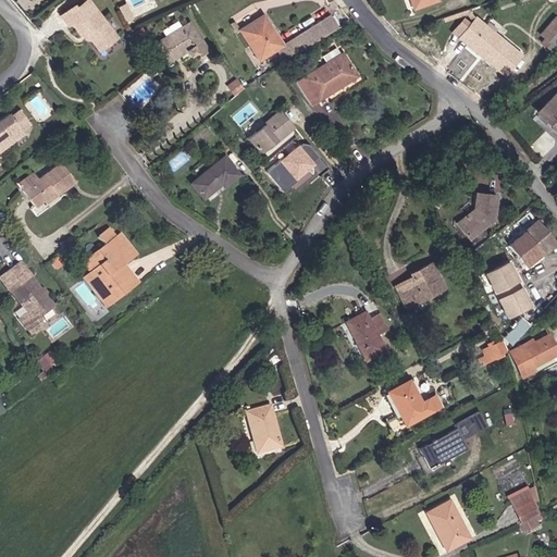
[(85,0),(77,5),(75,2),(61,14),(71,27),(73,25),(86,41),(93,40),(100,50),(119,36),(90,0),(85,0)]
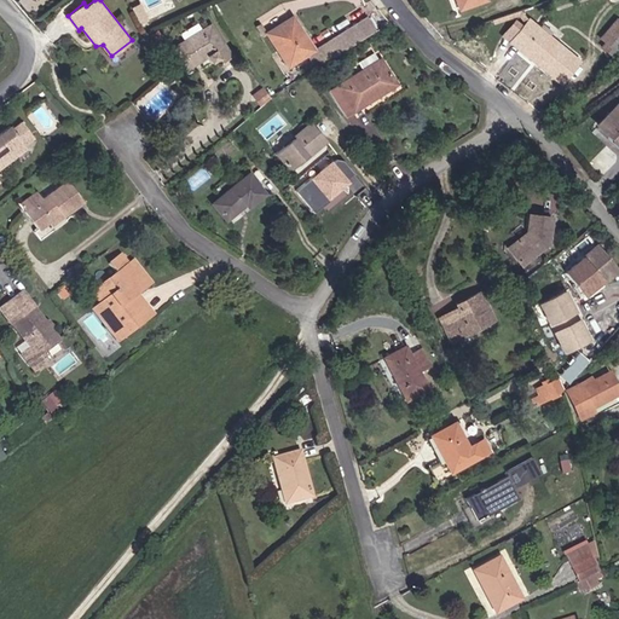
[(317,51),(293,16),(266,33),(288,68),(317,51)]
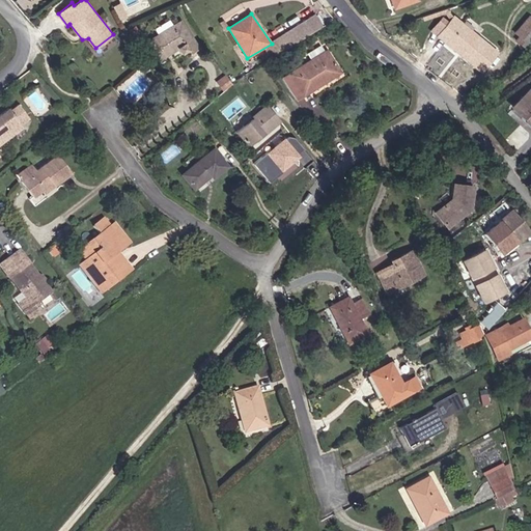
[(530,44),(530,15),(514,34),(530,46),(530,44)]
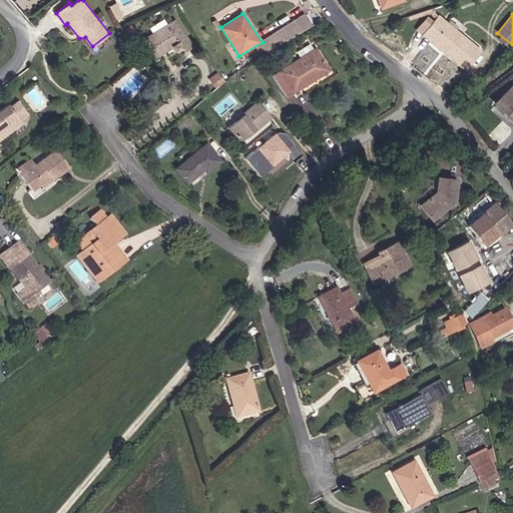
[(482,53),(439,15),(423,35),(466,70),(482,53)]
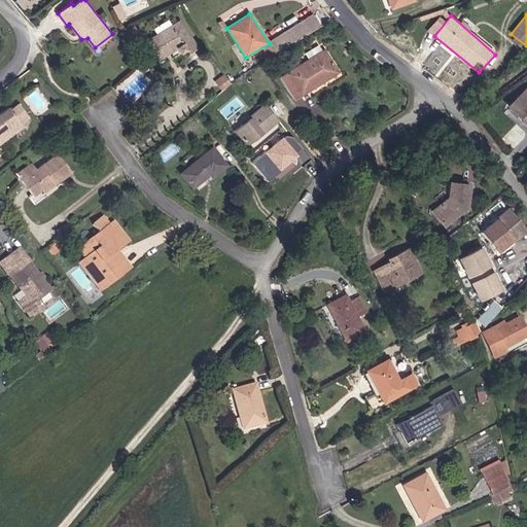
[(180,20),(145,41),(157,62),(178,49),(182,55),(187,51),(189,55),(199,47),(180,20)]
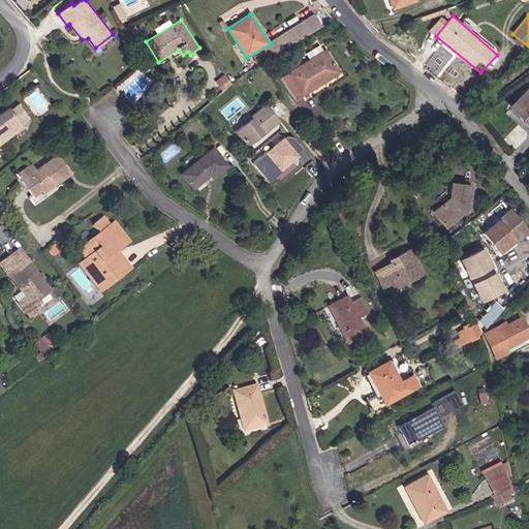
[(311,60),(283,78),(297,101),(343,73),(328,50),(324,52),(321,45),(307,55),(311,60)]
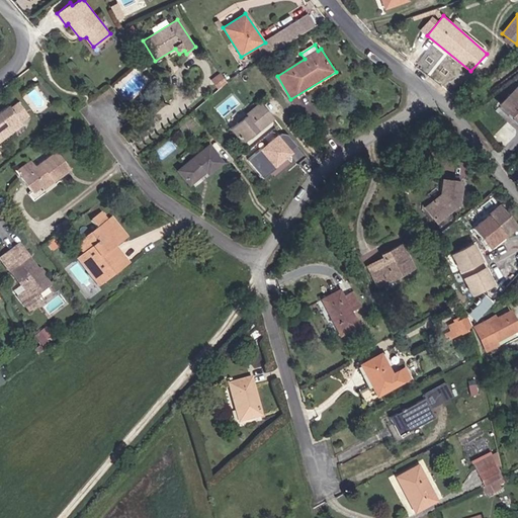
[(517,87),(516,86),(499,106),(517,123),(517,87)]
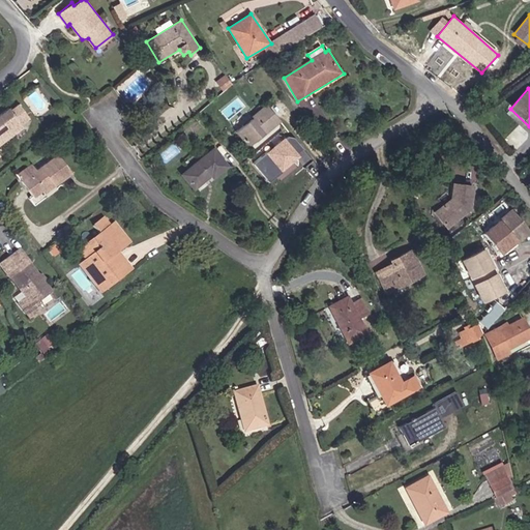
[(31,118),(20,104),(12,110),(10,108),(0,115),(0,146),(25,127),(24,125),(31,118)]
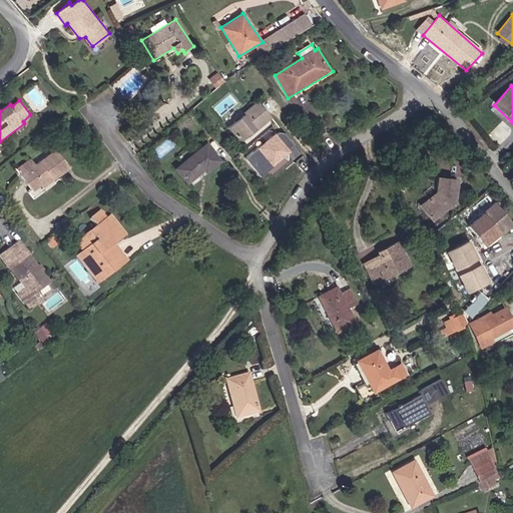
[(246,114),(228,127),(241,141),(273,117),(259,100),(244,111),(246,114)]
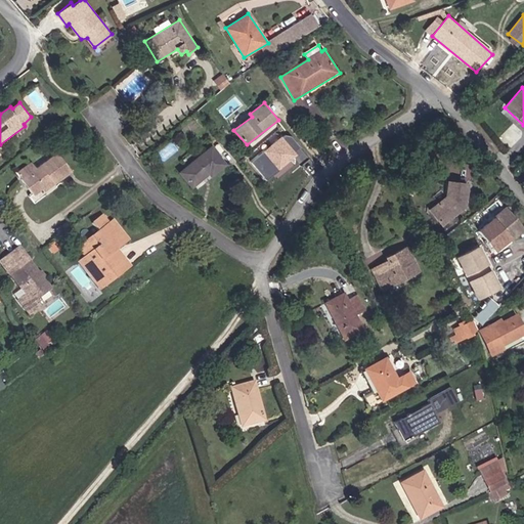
[(284,137),(254,164),(267,178),(269,181),(298,156),(296,153),(301,148),(293,138),(284,137)]
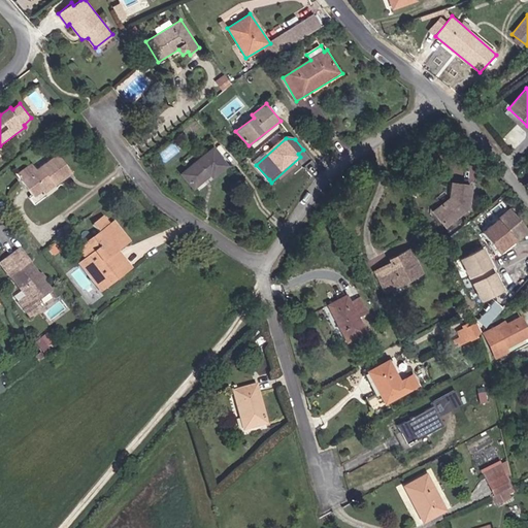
[(228,166),(211,146),(178,174),(192,189),(210,175),(215,177),(228,166)]
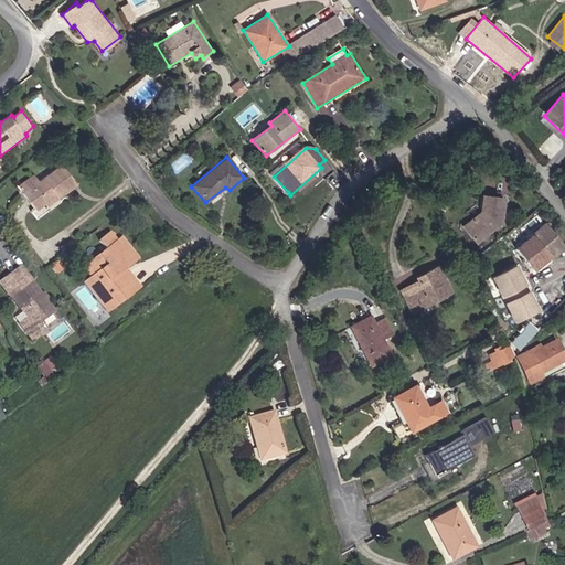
[(78,184),(62,163),(39,181),(32,174),(18,187),(39,210),(46,203),(49,205),(78,184)]
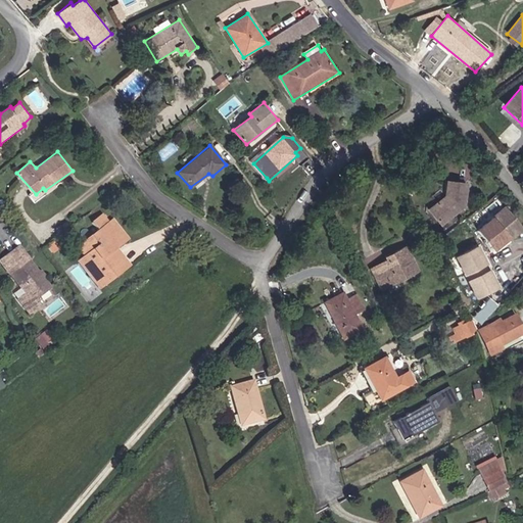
[(469,183),(446,180),(445,196),(428,208),(440,225),(467,207),(469,183)]
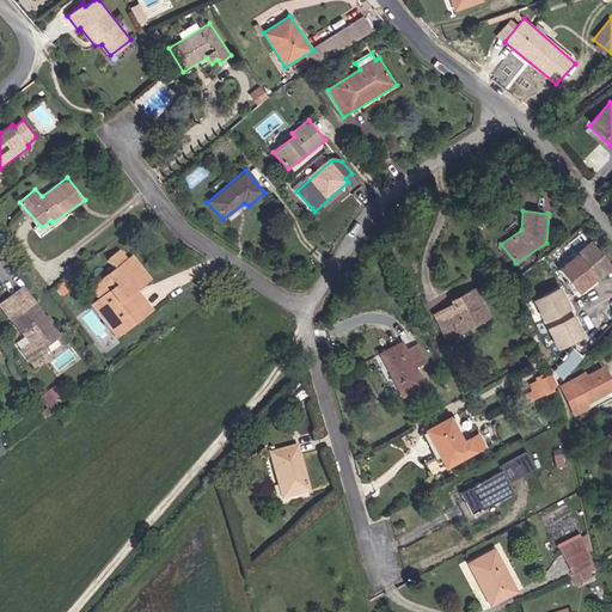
[(611,262),(592,242),(560,269),(577,292),(598,277),(600,281),(611,270),(611,262)]
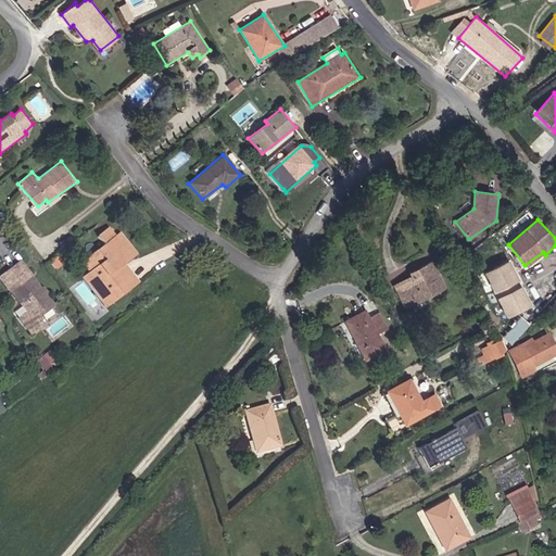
[(117,236),(110,227),(99,237),(105,244),(83,263),(90,274),(84,278),(108,308),(141,281),(128,265),(139,255),(124,232),(117,236)]
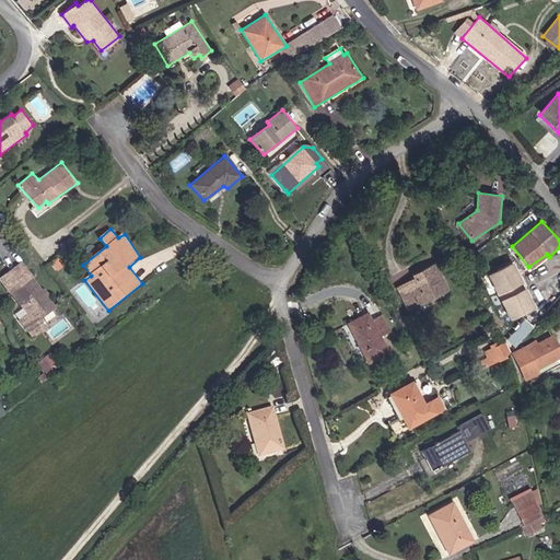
[(57,310),(22,263),(0,277),(0,281),(27,315),(21,321),(34,338),(45,330),(38,322),(57,310)]
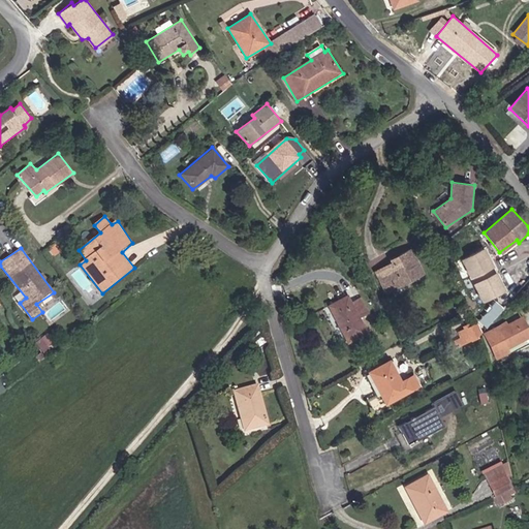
[(392,263),(374,273),(386,296),(428,277),(411,249),(391,259),(392,263)]
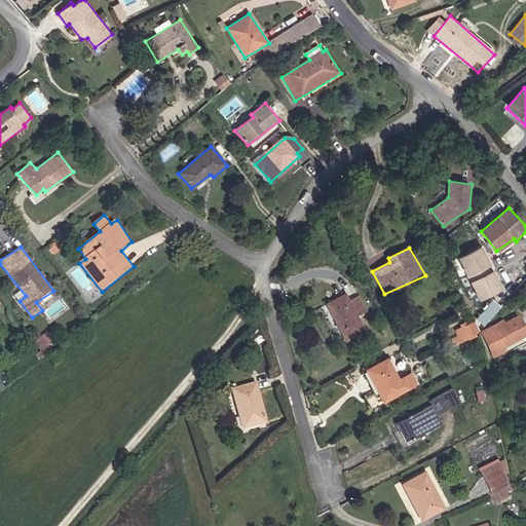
[(484,276),(492,271),(485,260),(478,265),(480,268),(473,272),(480,283),(486,278),(484,276)]
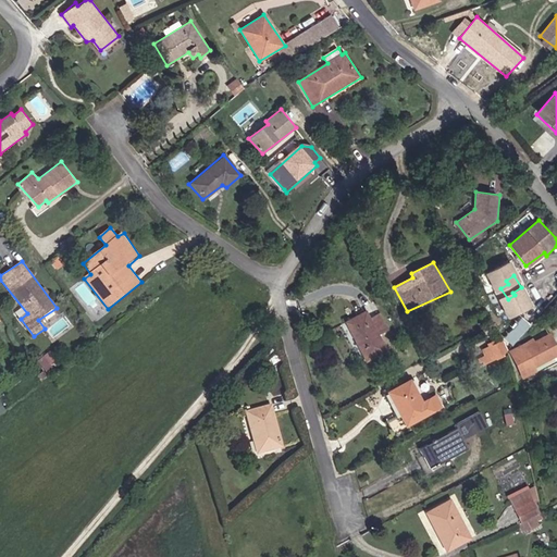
[(539,314),(530,305),(521,313),(531,323),(539,314)]
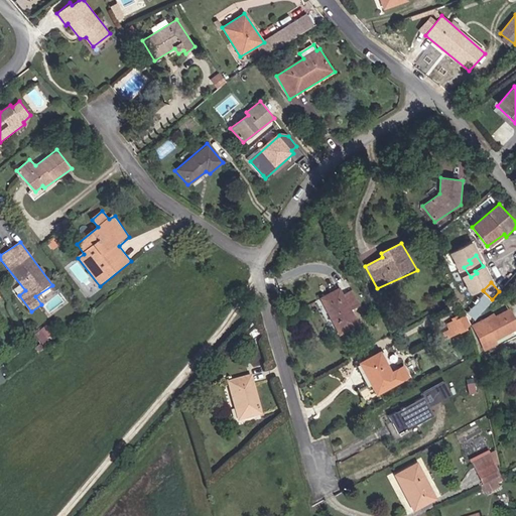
[(351,284),(320,297),(340,334),(359,326),(352,310),(361,306),(351,284)]
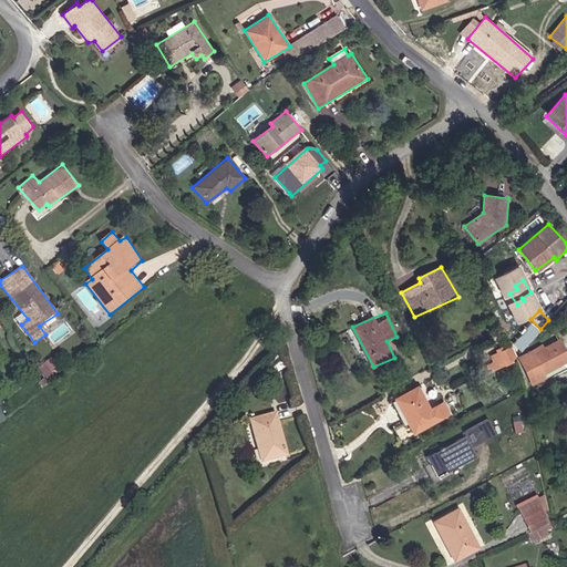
[(534,349),(518,356),(531,387),(548,380),(546,373),(566,363),(566,349),(560,337),(536,351),(534,349)]
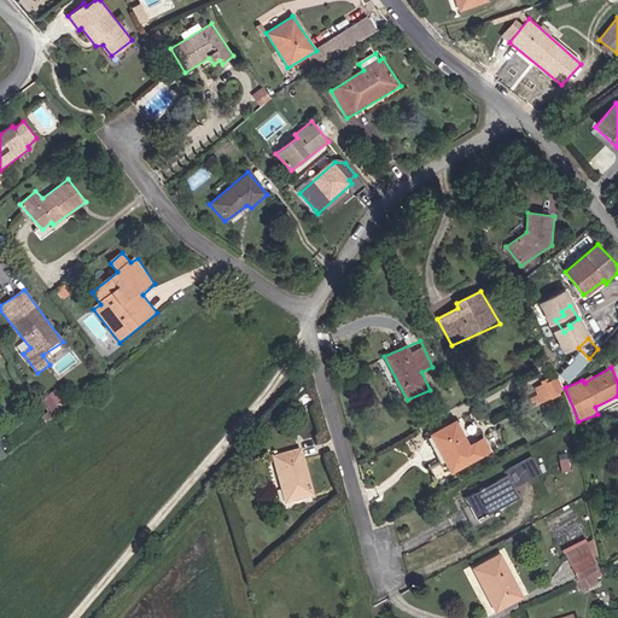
[(538,400),(557,391),(559,388),(553,377),(532,388),(538,400)]
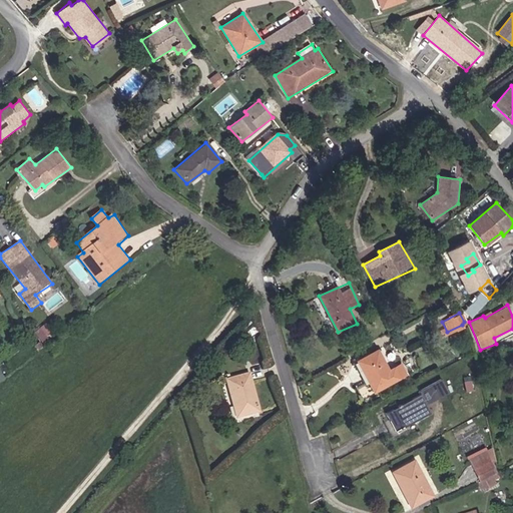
[(43,325),(35,333),(42,340),(50,332),(43,325)]
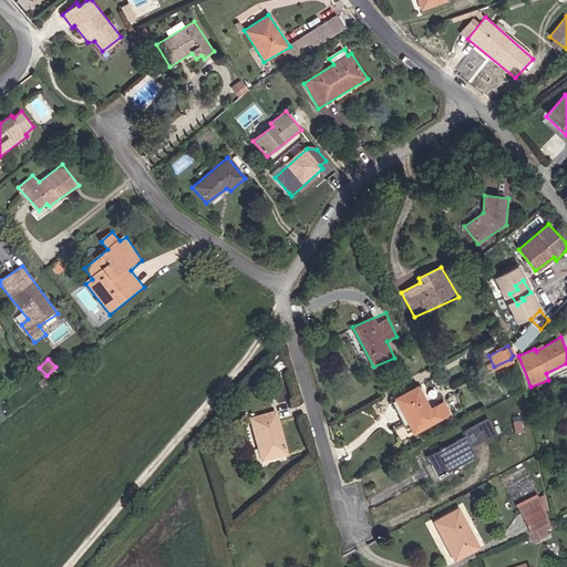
[(419,385),(394,397),(414,434),(451,412),(444,402),(432,409),(419,385)]
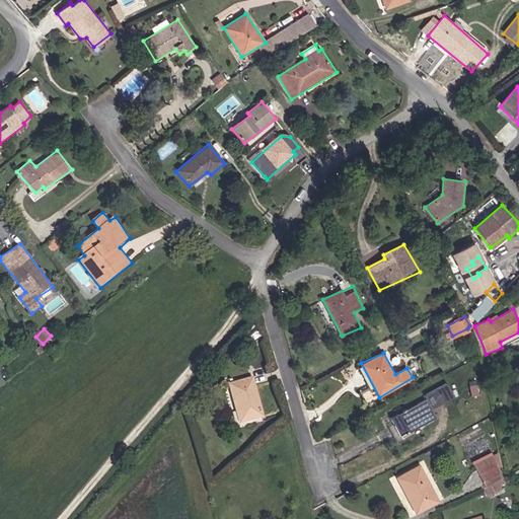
[(254,378),(230,383),(239,424),(265,416),(254,378)]
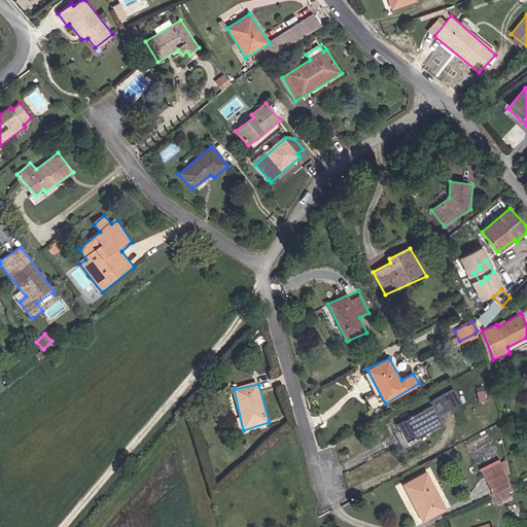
[(434,406),(398,423),(408,443),(445,424),(434,406)]
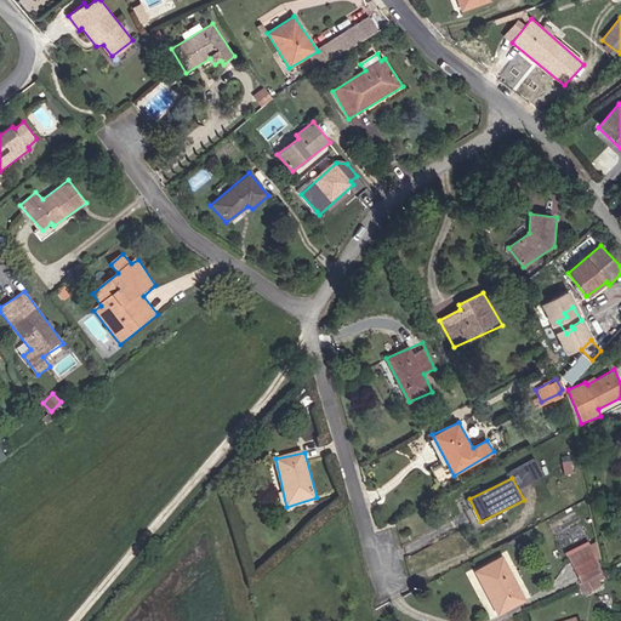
[(594,541),(569,556),(581,580),(602,569),(596,558),(599,556),(594,541)]
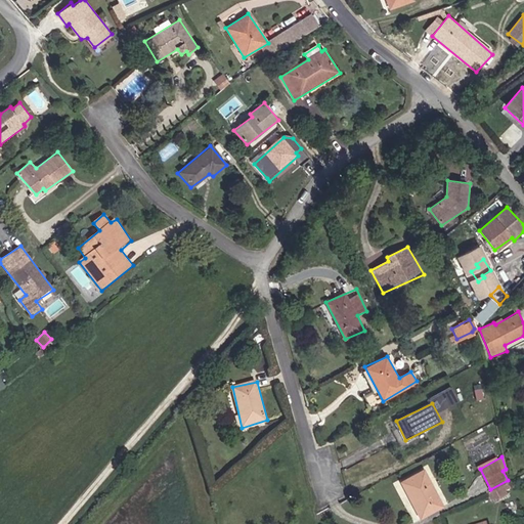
[(425,470),(401,481),(421,518),(444,506),(425,470)]
